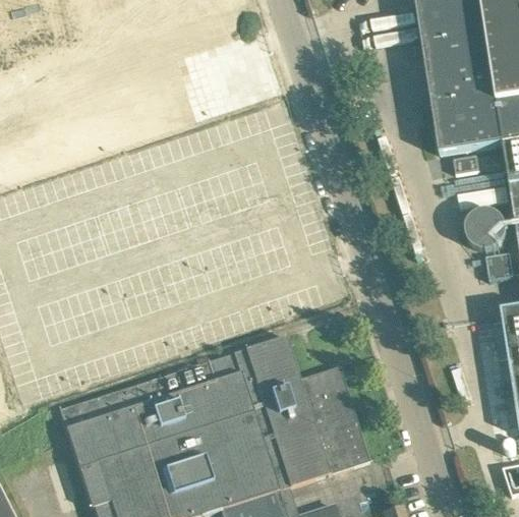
[(421,0),(415,1),(439,155),(502,145),(518,253),(518,306),(506,308),(518,392),(518,0),(421,0)]
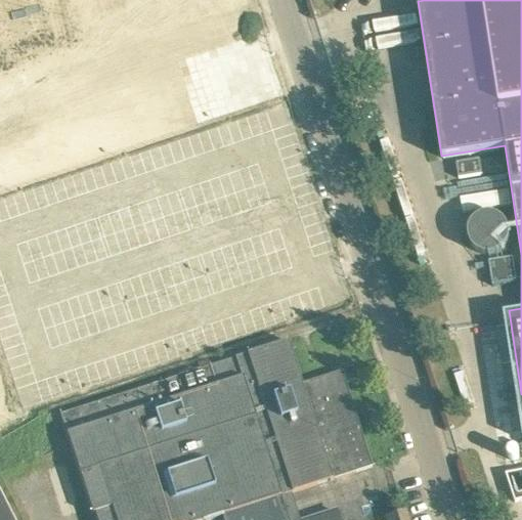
[(478,157),(454,161),(458,175),(480,172),(478,157)]
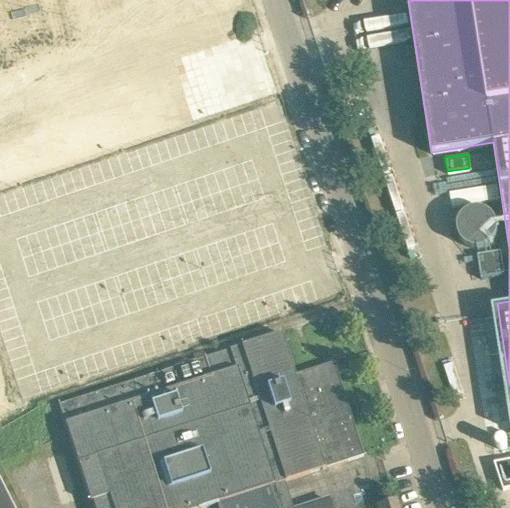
[(495,183),(448,191),(451,204),(497,197),(495,183)]
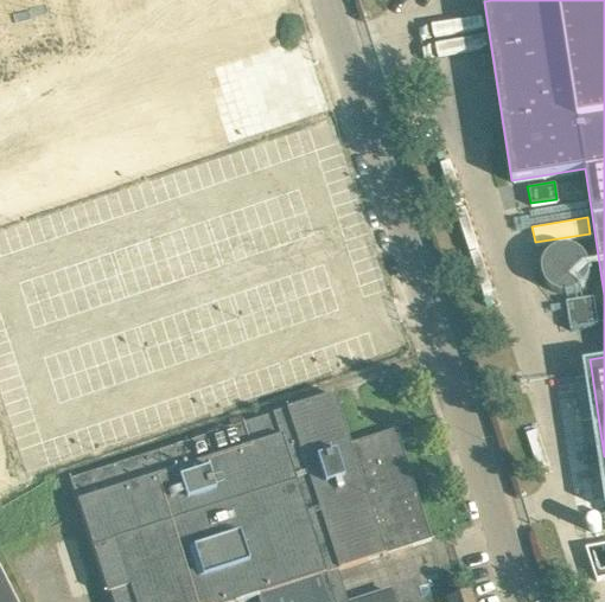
[(541,264),(541,269),(541,274),(543,277),(545,282),(548,285),(552,288),(555,290),(560,292),(564,292),(568,292),(573,290),(577,289),(580,286),(584,283),(586,280),(587,275),(588,271),(588,267),(588,262),(586,258),(585,254),(581,251),(578,248),(574,245),(570,244),(566,244),(561,244),(556,245),(553,247),(549,250),(546,253),(543,256),(542,261),(541,264)]
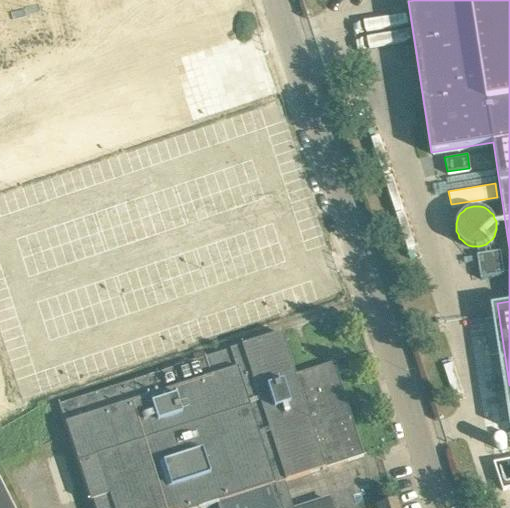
[(500,248),(476,252),(480,276),(504,273),(500,248)]
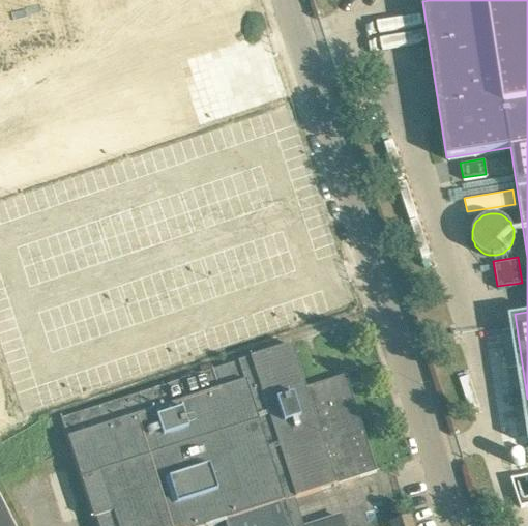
[(200,371),(59,416),(90,512),(92,510),(96,525),(198,525),(222,519),(224,525),(341,525),(338,515),(301,525),(292,496),(334,483),(333,481),(374,469),(361,429),(356,431),(339,375),(343,374),(343,373),(302,385),(289,342),(209,368),(207,361),(198,364),(200,371)]
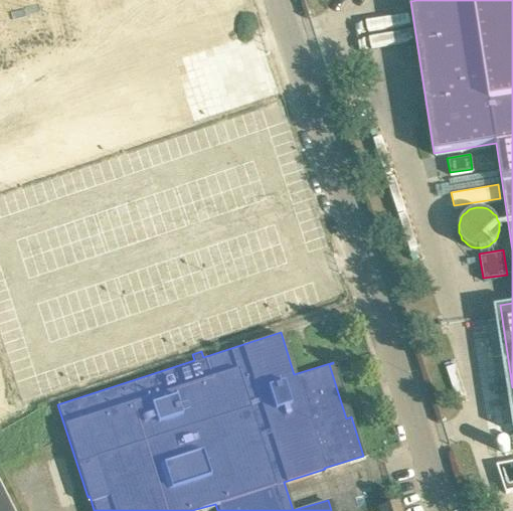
[(512,460),(495,464),(504,491),(512,489),(512,460)]
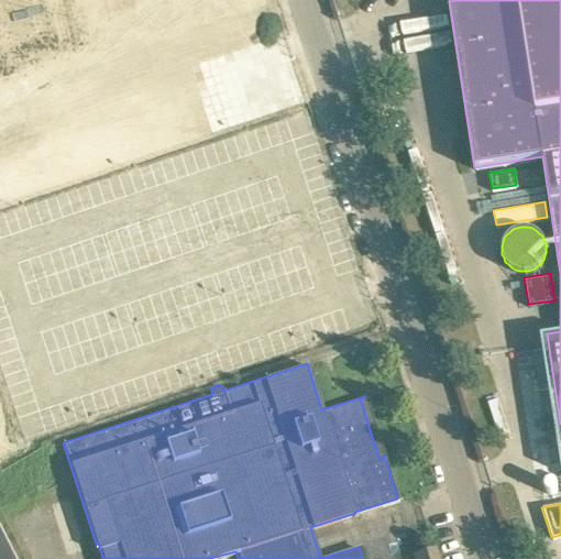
[(0,558),(9,558),(0,540),(0,558)]
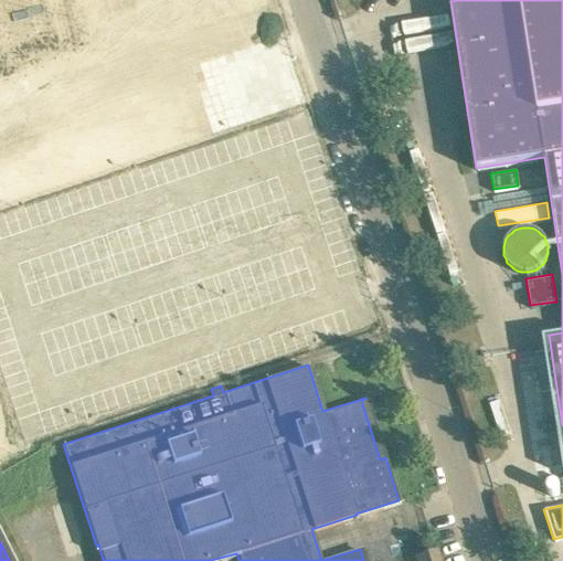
[(413,554),(415,560),(438,560),(434,548),(413,554)]
